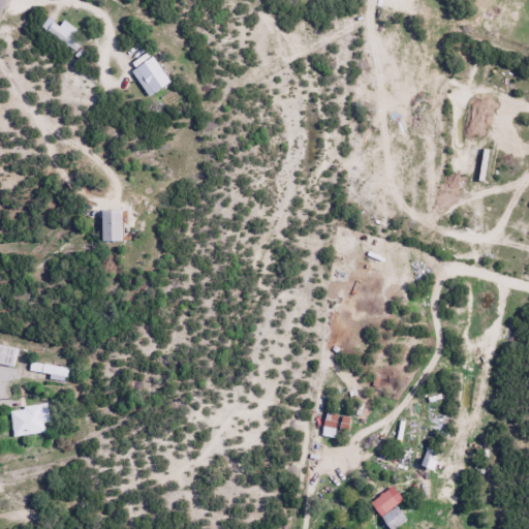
[(130,71),(148,96),(168,83),(151,57),(130,71)]
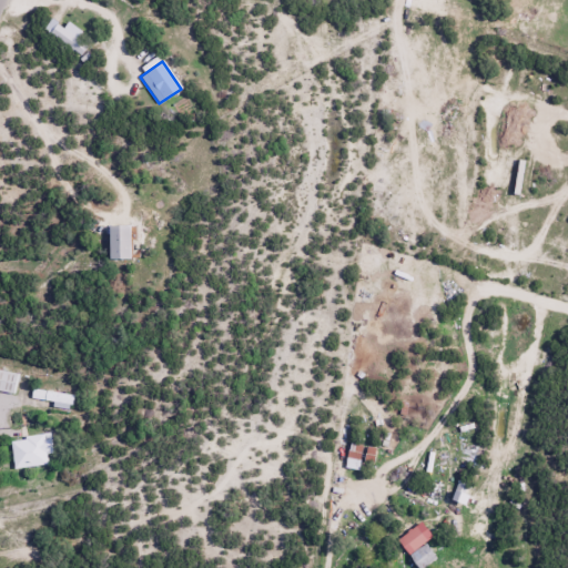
[(129,224),(108,224),(108,259),(129,259),(129,224)]
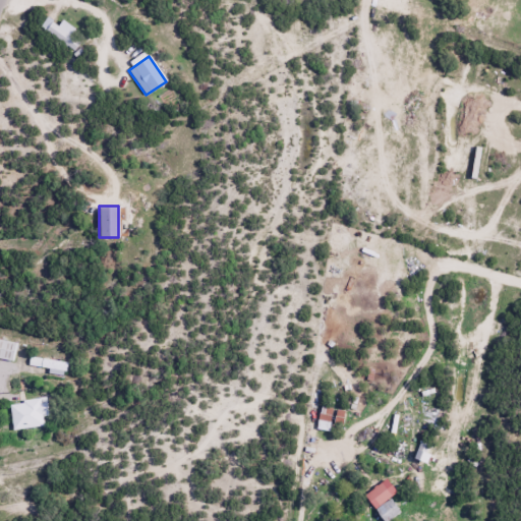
[(16,343),(0,338),(0,358),(11,361),(16,343)]
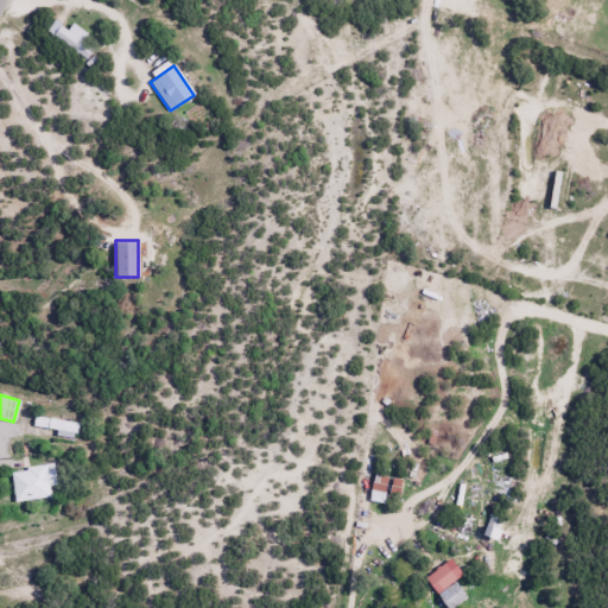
[(13,499),(52,498),(51,467),(12,469),(13,499)]
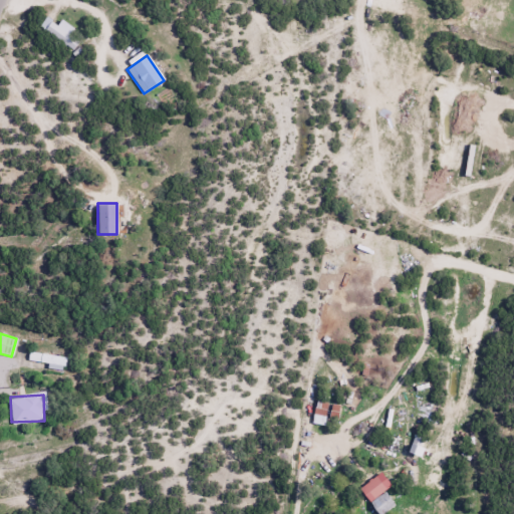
[(336,419),(338,404),(315,401),(313,416),(336,419)]
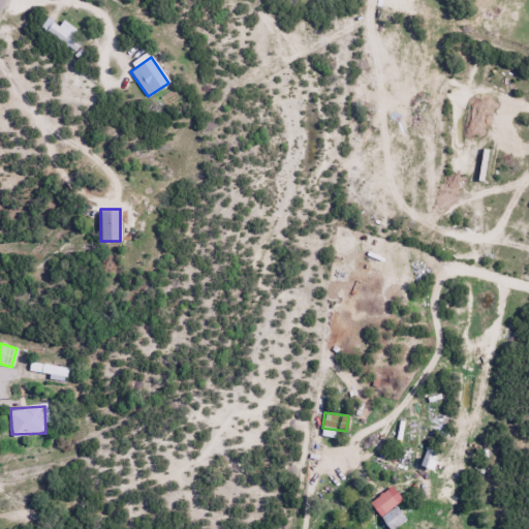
[(434,450),(425,447),(419,465),(429,468),(434,450)]
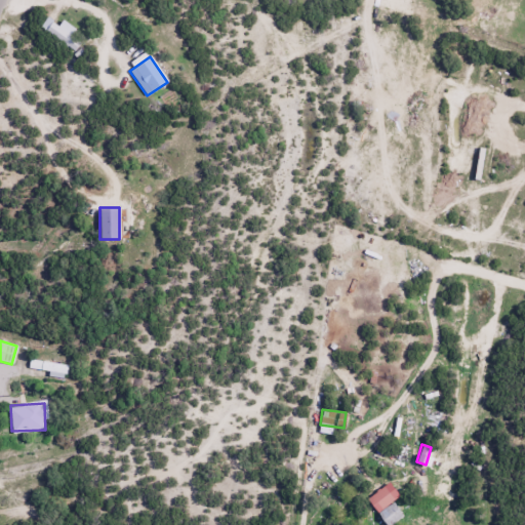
[(399,496),(388,482),(366,498),(376,513),(399,496)]
